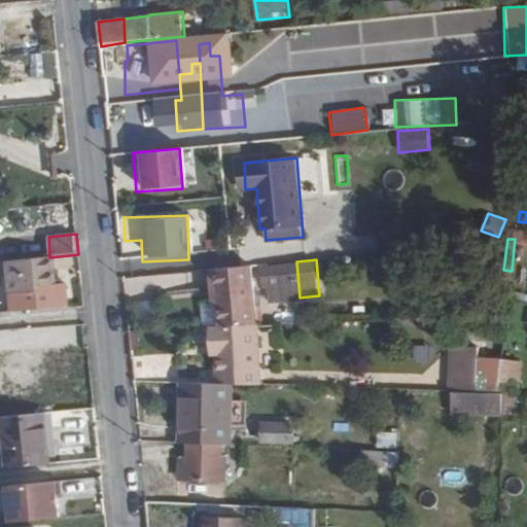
[(300,297),(296,262),(262,266),(265,287),(268,286),(269,302),(300,299),(300,297)]
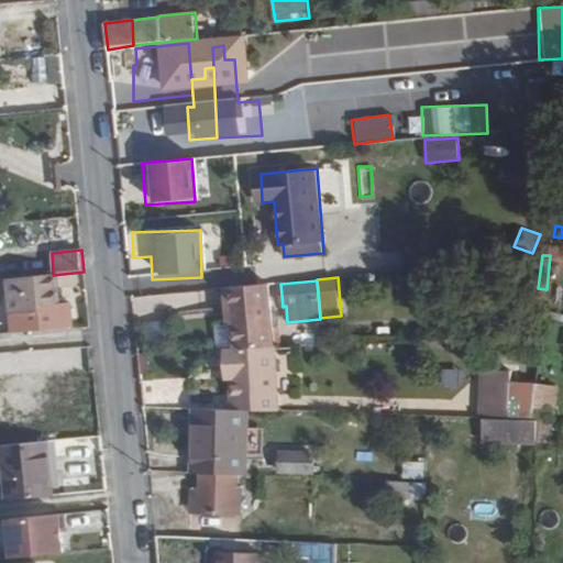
[(275,323),(271,284),(271,283),(224,287),(227,306),(231,306),(232,322),(235,348),(277,345),(275,323)]
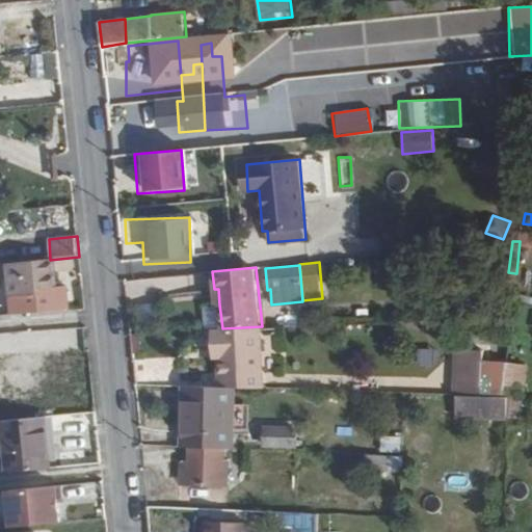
[(265,268),(256,268),(260,306),(271,304),(270,289),(267,290),(265,268)]
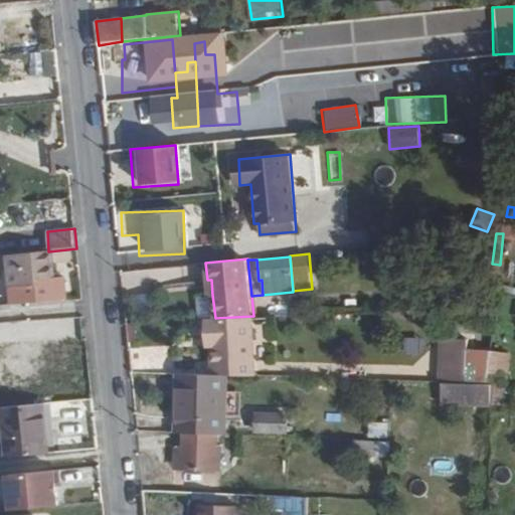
[(68,300),(65,277),(55,278),(53,265),(9,269),(12,306),(68,300)]
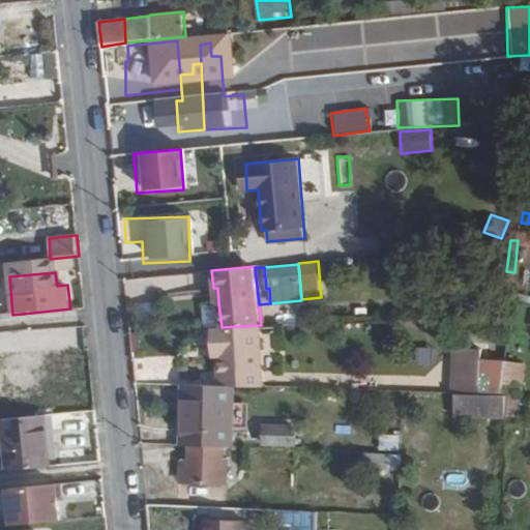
[(222,327),(212,327),(212,349),(216,349),(216,358),(217,384),(236,384),(264,385),(262,325),(261,325),(222,327)]
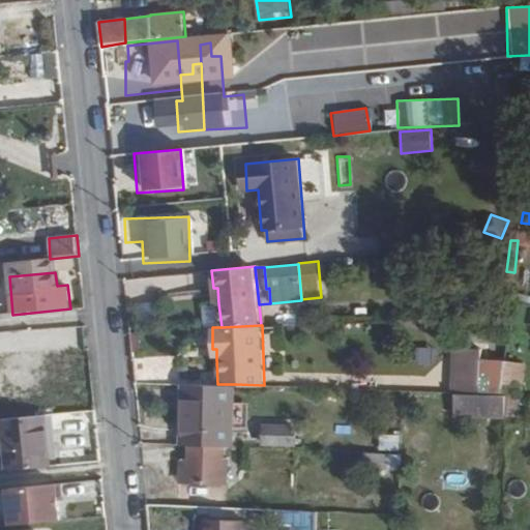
[(505,360),(481,358),(482,349),(454,347),(451,391),(502,392),(505,360)]
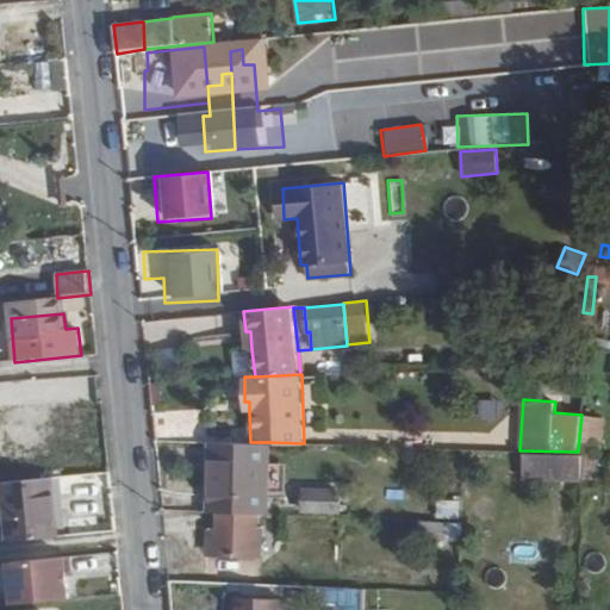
[(582,415),(578,453),(584,453),(602,453),(607,417),(582,415)]
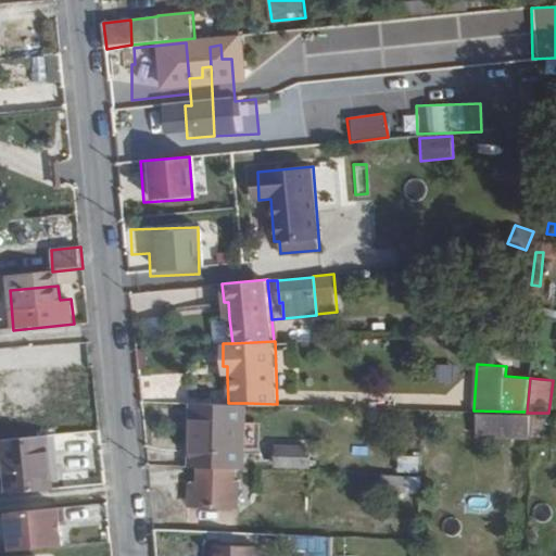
[(248,403),(228,403),(192,402),(190,466),(199,466),(238,467),(244,467),(248,403)]
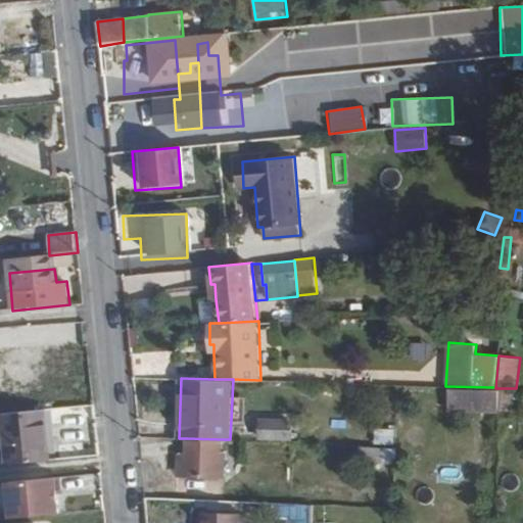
[(498,413),(500,390),(449,388),(449,411),(498,413)]
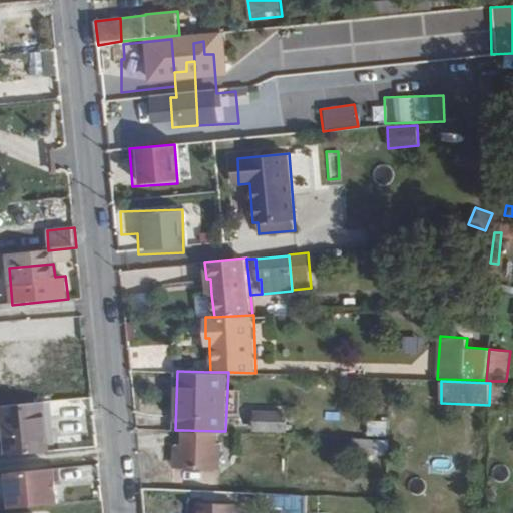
[(504,382),(491,381),(490,403),(504,403),(504,382)]
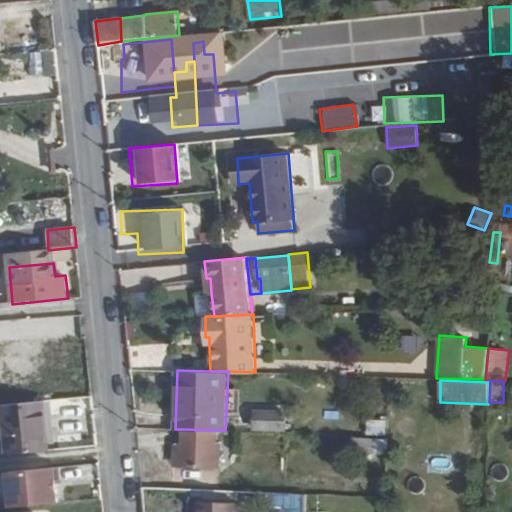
[(49,451),(43,402),(0,405),(0,419),(4,456),(49,451)]
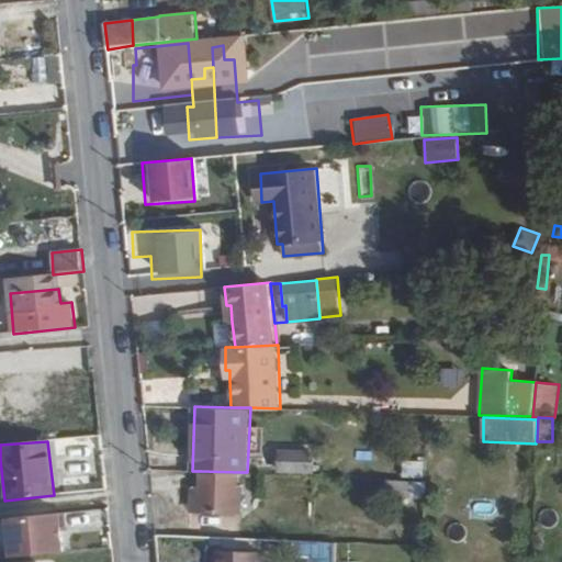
[(63,474),(97,473),(96,449),(62,450),(63,474)]
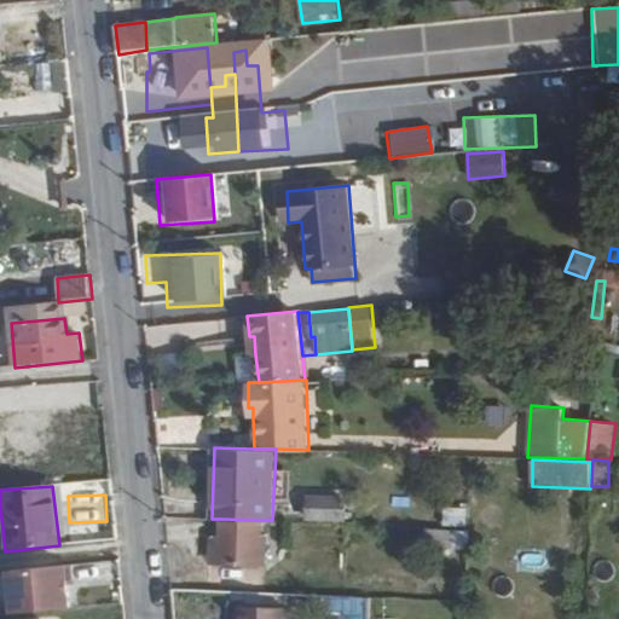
[(347,497),(308,497),(307,519),(346,519),(347,497)]
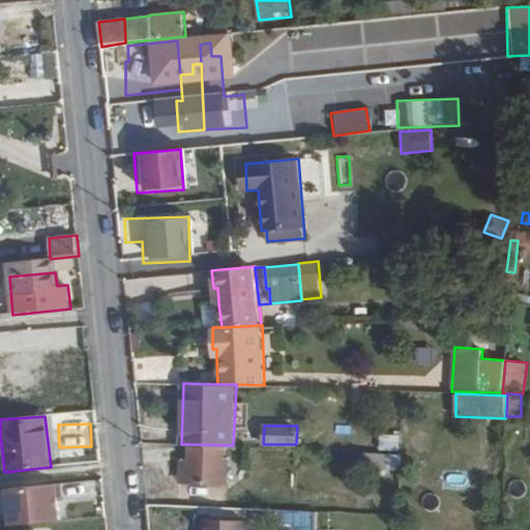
[(381,435),(381,449),(400,450),(400,435),(381,435)]
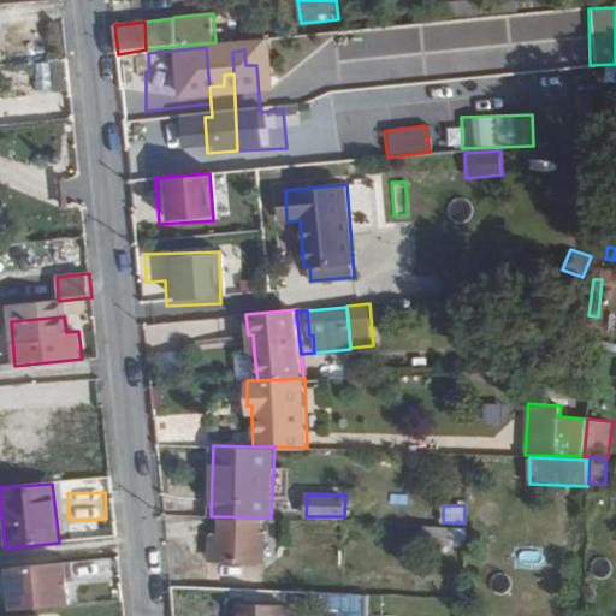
[(262,533),(264,517),(220,516),(220,533),(211,533),(209,560),(266,562),(268,533),(262,533)]
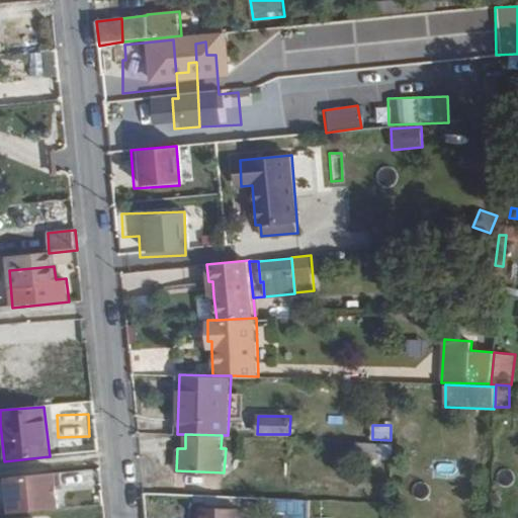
[(379,459),(380,444),(354,441),(354,457),(379,459)]
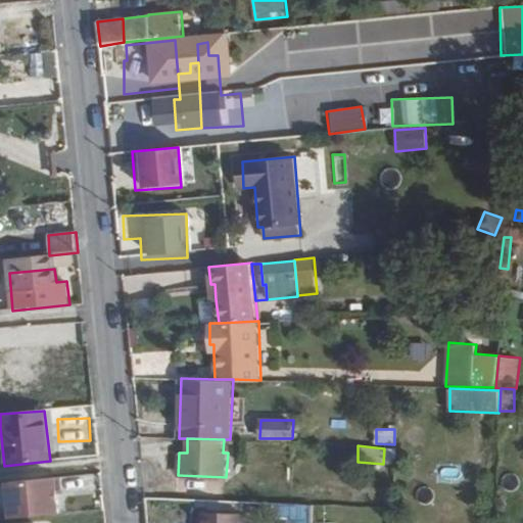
[(0,520),(54,515),(53,495),(48,495),(46,479),(0,483),(0,520)]
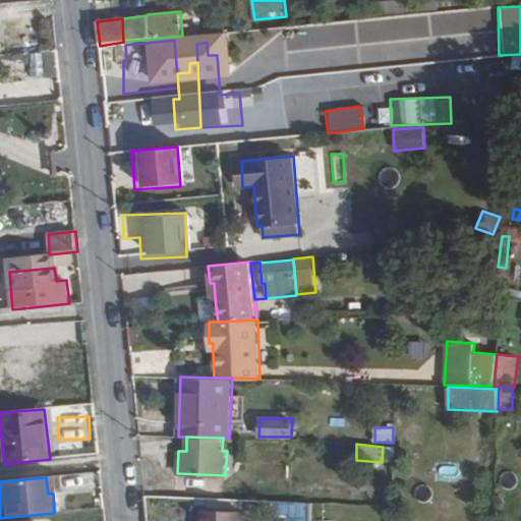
[(310,520),(312,502),(271,501),(270,520),(310,520)]
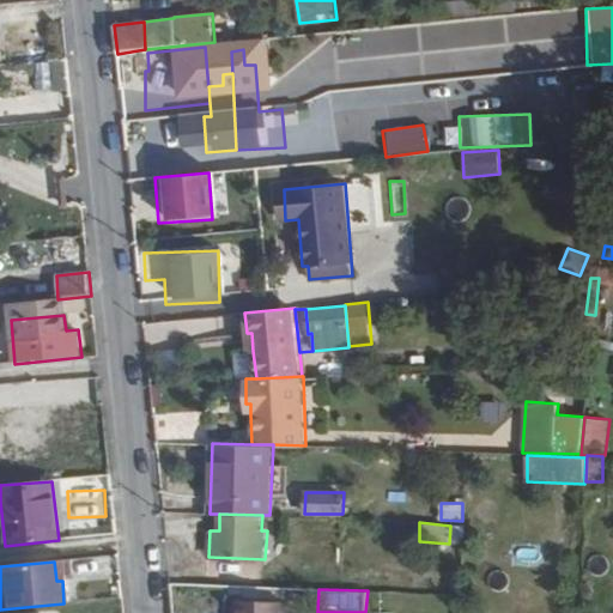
[(237,599),(236,612),(285,612),(286,601),(237,599)]
